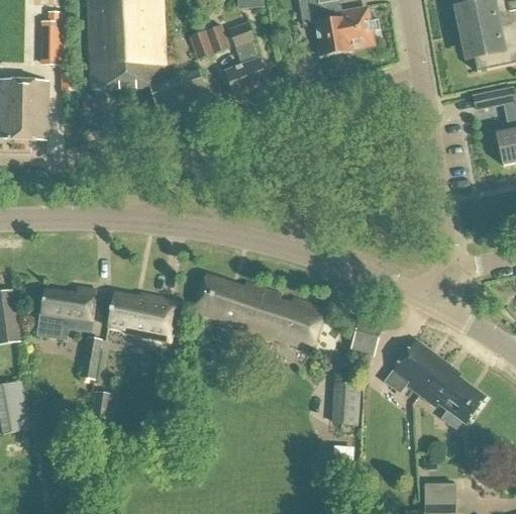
[(89,0),(92,90),(149,89),(165,83),(162,0),(89,0)]
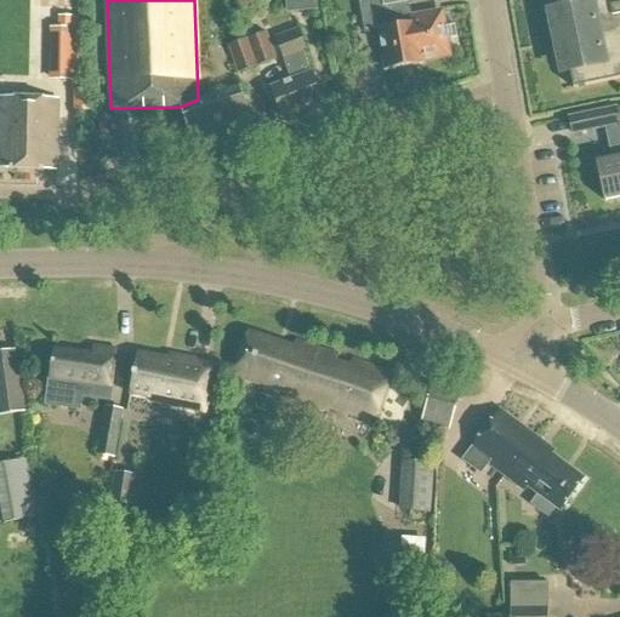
[(410,17),(408,0),(367,0),(359,1),(364,32),(377,29),(380,44),(384,46),(387,68),(391,68),(396,69),(404,68),(408,64),(421,63),(420,58),(447,53),(441,12),(410,17)]
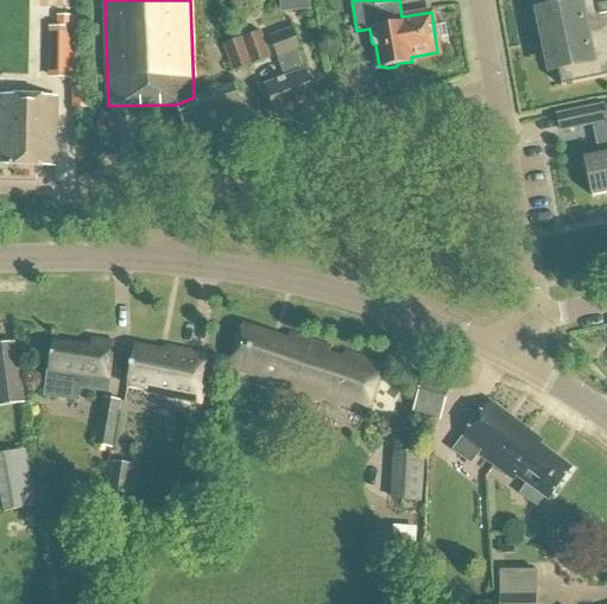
[(543,0),(548,20),(539,21),(547,58),(555,57),(561,86),(606,75),(606,0),(543,0)]
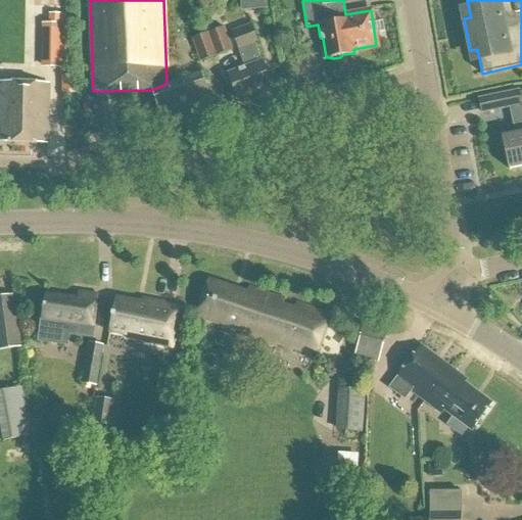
[(41,24),(41,64),(66,65),(66,12),(60,12),(60,24),(41,24)]
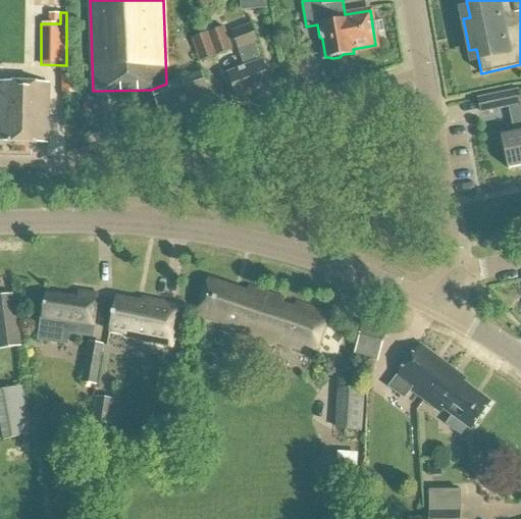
[(230,32),(244,67),(228,73),(238,98),(270,85),(261,60),(254,42),(257,40),(251,23),(230,32)]
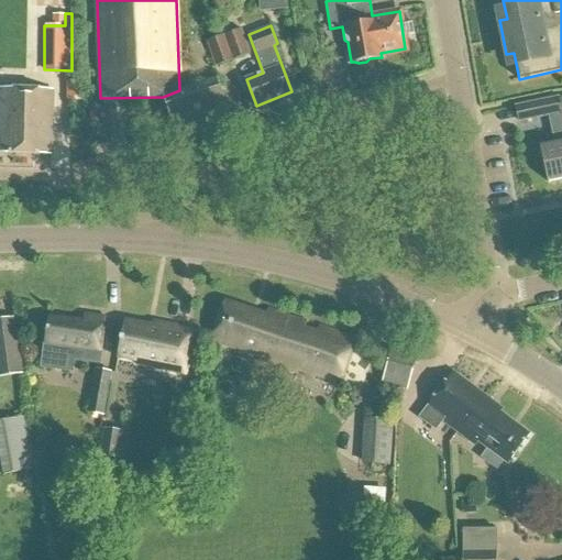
[(228,33),(232,58),(250,52),(241,28),(228,33)]
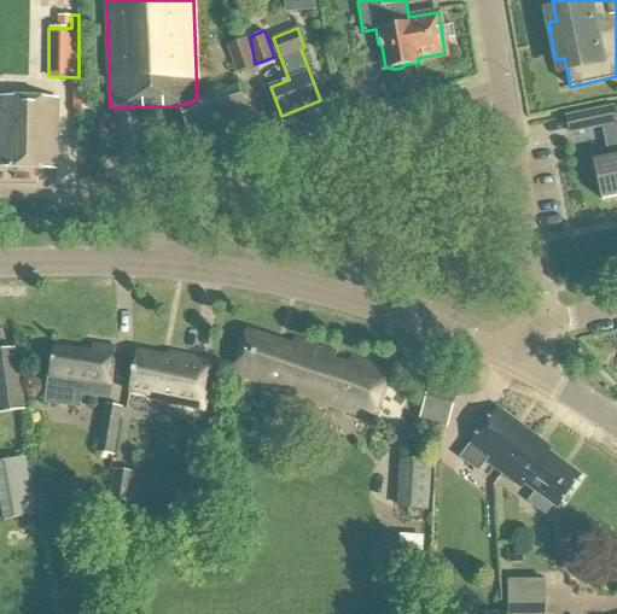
[(255,64),(250,36),(226,45),(236,71),(255,64)]
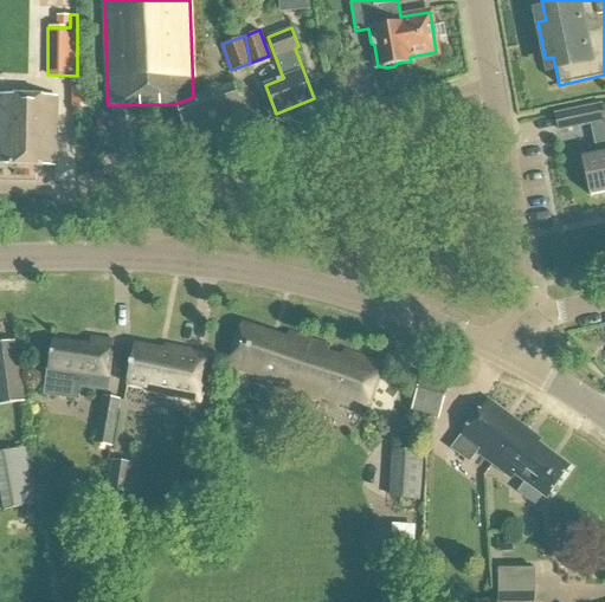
[(193,155),(223,146),(251,135),(235,84),(193,97),(175,104),(193,155)]
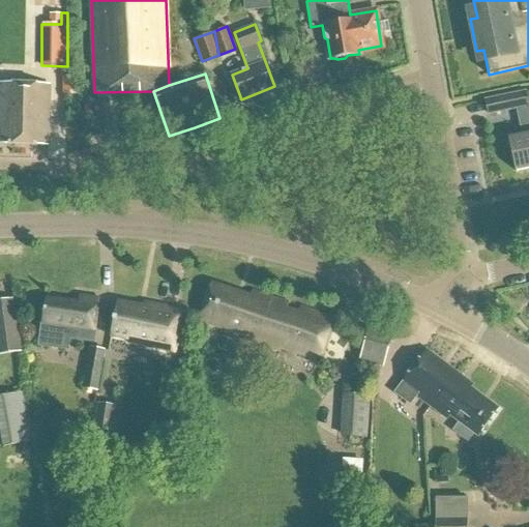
[(80,77),(65,77),(65,95),(81,95),(80,77)]
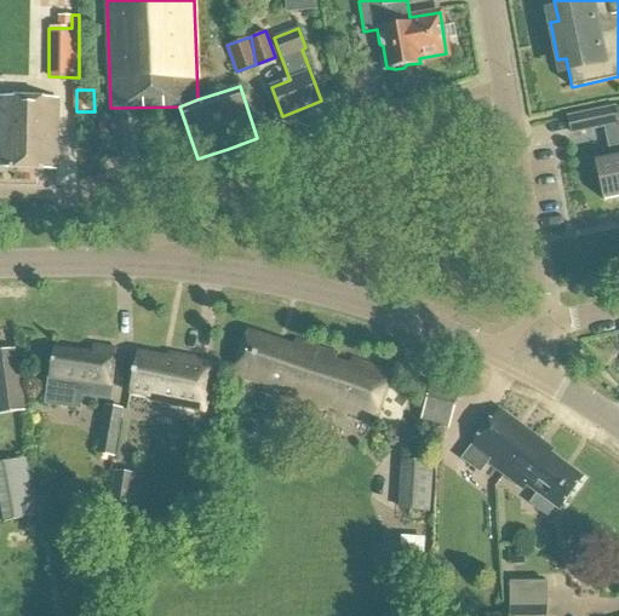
[(0,131),(0,166),(55,168),(58,97),(0,96),(0,131)]
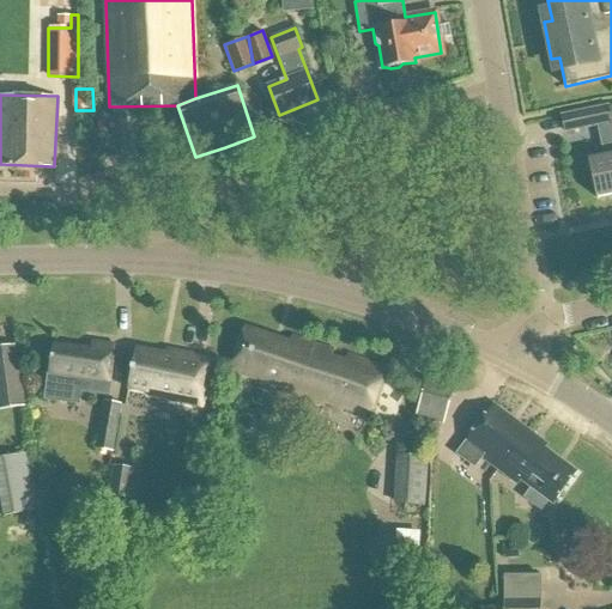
[(611,125),(611,119),(607,105),(564,115),(568,129),(598,123),(605,156),(588,158),(597,196),(611,193),(611,125)]
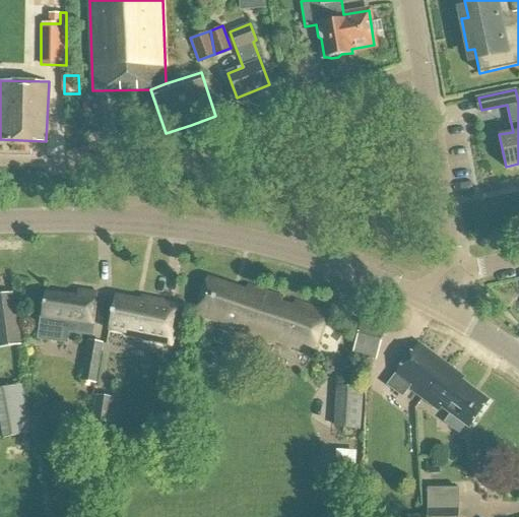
[(245,291),(207,277),(195,313),(196,313),(196,314),(197,314),(197,313),(240,328),(239,330),(312,354),(325,313),(326,314),(326,313),(295,301),(290,309),(279,305),(281,298),(247,285),(245,291)]
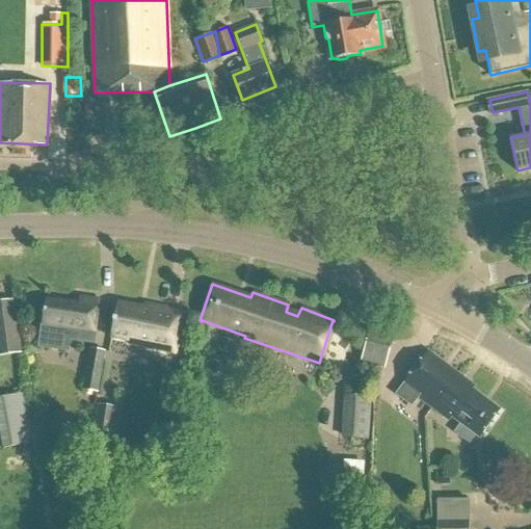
[(100,298),(79,295),(78,303),(46,299),(41,335),(68,338),(68,334),(95,337),(100,298)]
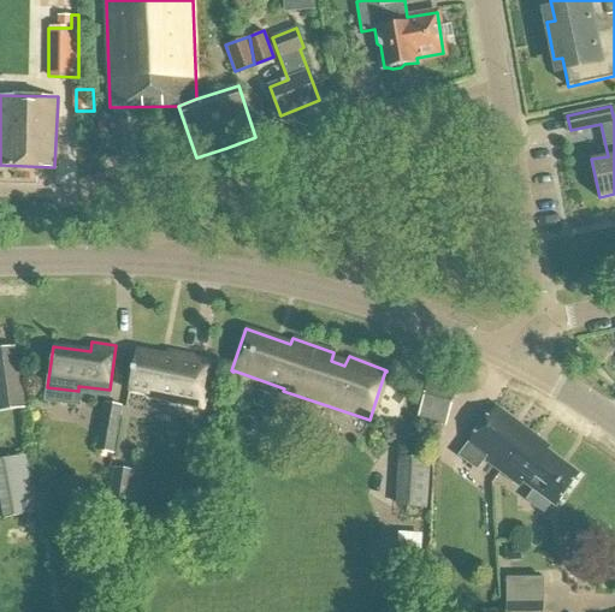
[(0,378),(6,378),(21,376),(17,346),(0,348),(0,378)]
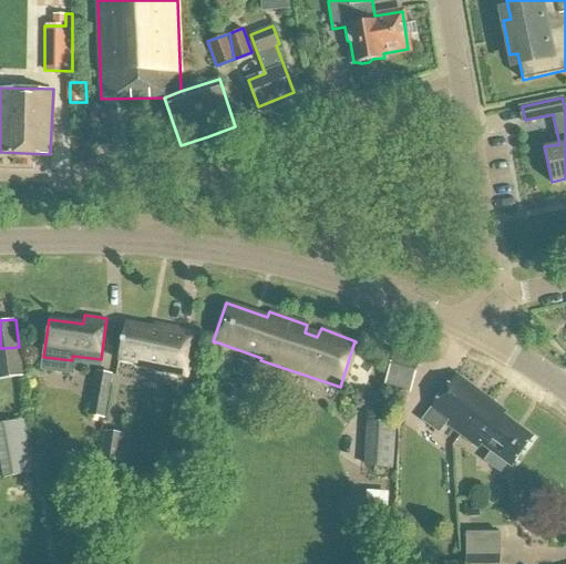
[(154,327),(125,321),(119,358),(137,362),(136,366),(187,376),(196,332),(177,329),(178,327),(154,322),(154,327)]
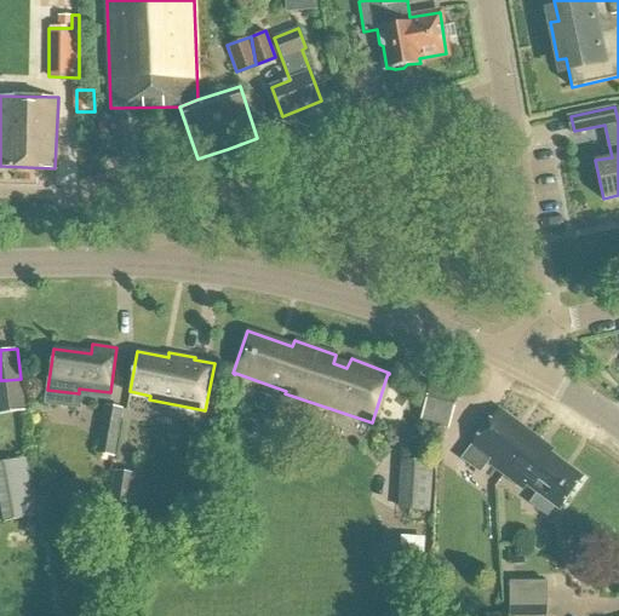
[(6,380),(10,413),(24,410),(21,379),(6,380)]
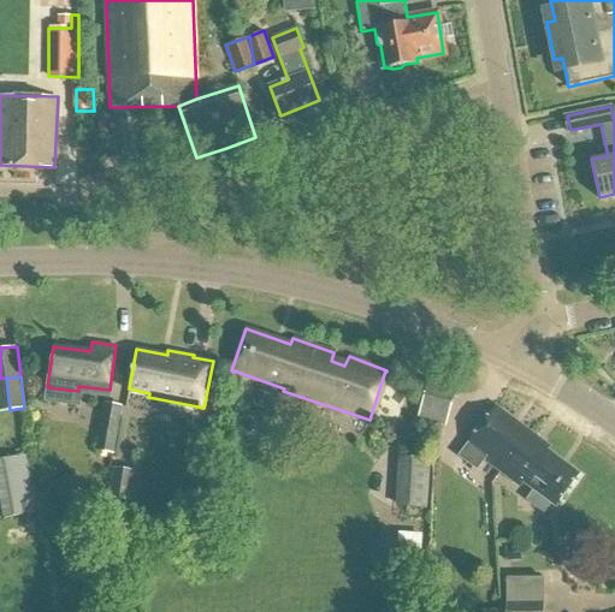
[(6,378),(0,378),(0,410),(10,410),(6,378)]
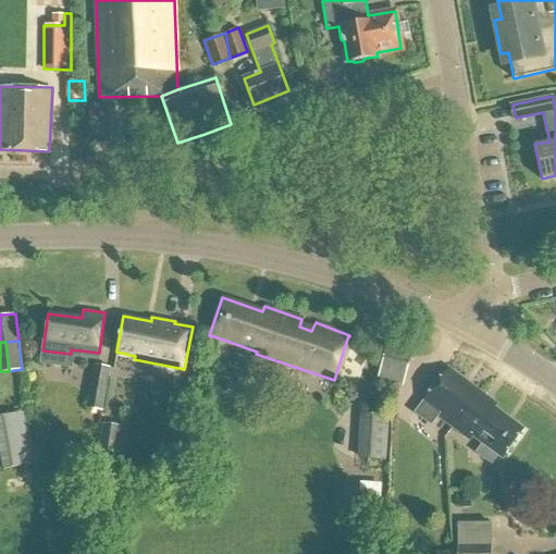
[(374,378),(400,384),(411,353),(386,345),(374,378)]
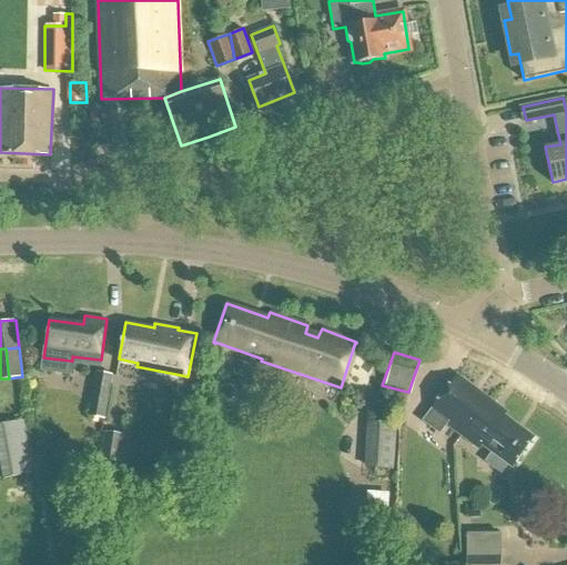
[(238,359),(232,373),(243,376),(247,363),(238,359)]
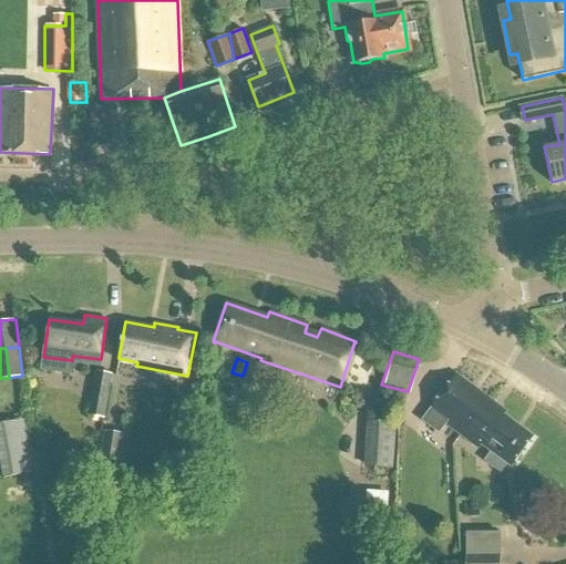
[(93,413),(105,414),(113,370),(98,368),(90,412),(93,413)]
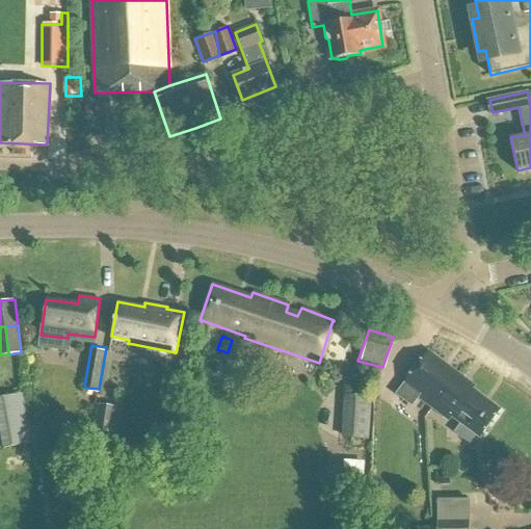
[(412,404),(418,396),(431,406),(457,372),(427,350),(401,385),(402,385),(396,393),(412,404)]
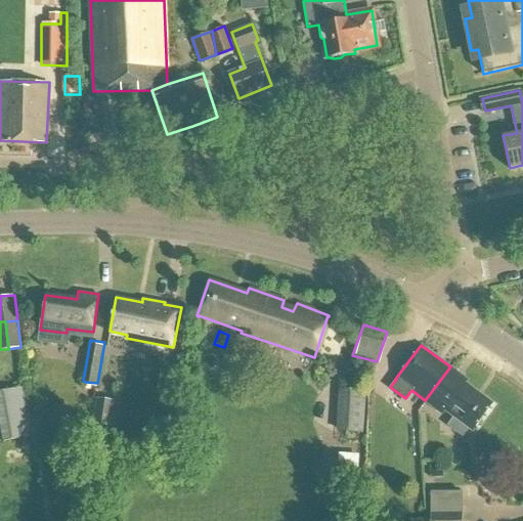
[(450,366),(425,400),(441,413),(443,408),(472,429),(491,402),(464,382),(466,379),(450,366)]
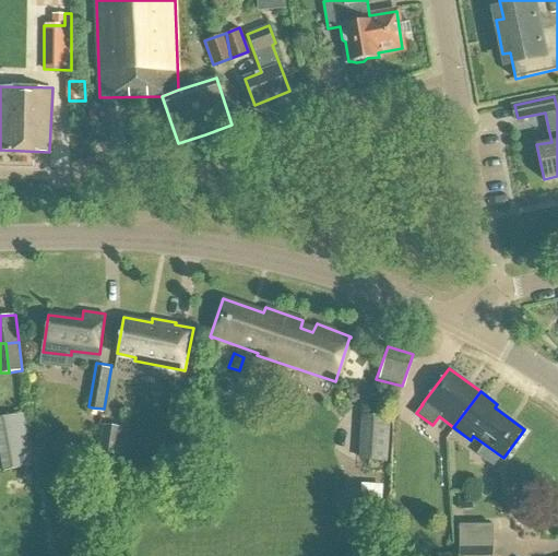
[(27,412),(0,415),(0,444),(4,470),(35,464),(27,412)]
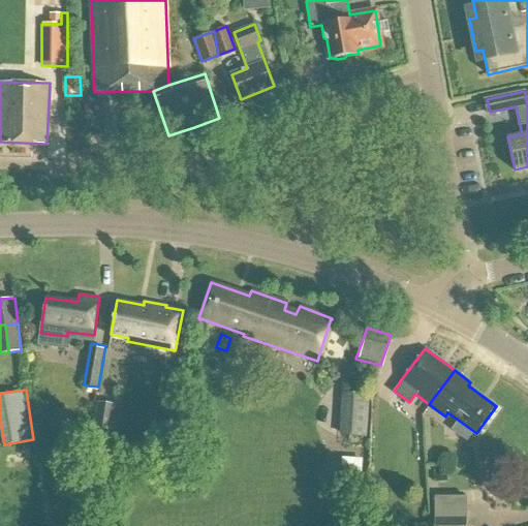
[(342,392),(339,434),(367,436),(369,394),(342,392)]
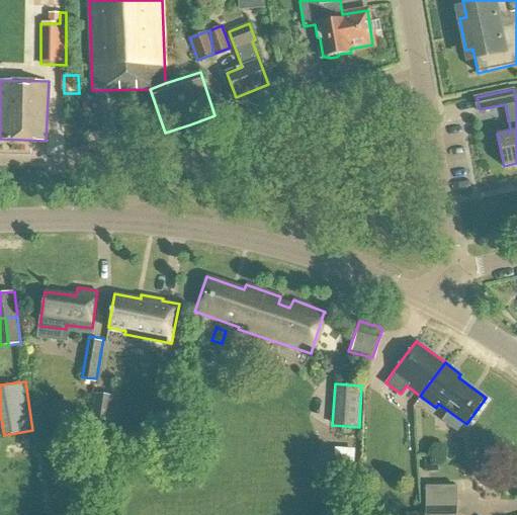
[(97,391),(94,416),(109,418),(112,393),(97,391)]
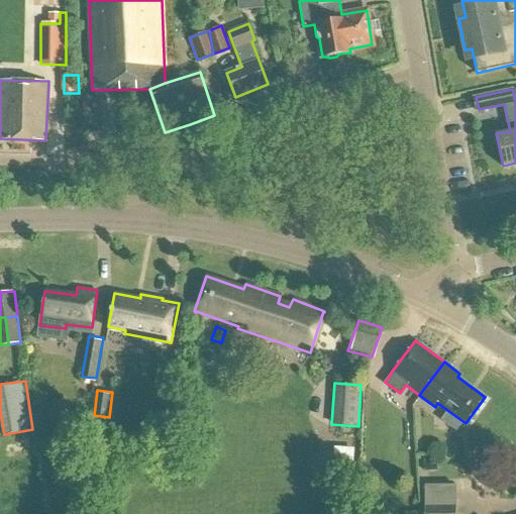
[(415,511),(414,513),(455,513),(455,484),(424,484),(424,511),(415,511)]
